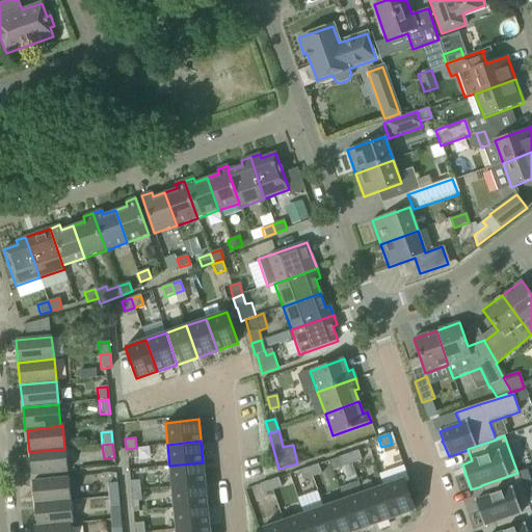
[(126,449),(127,459),(137,458),(136,448),(126,449)]
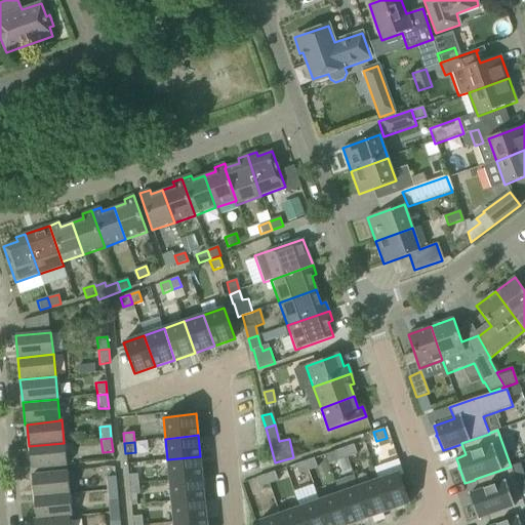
[(64,443),(29,446),(32,469),(67,466),(64,443)]
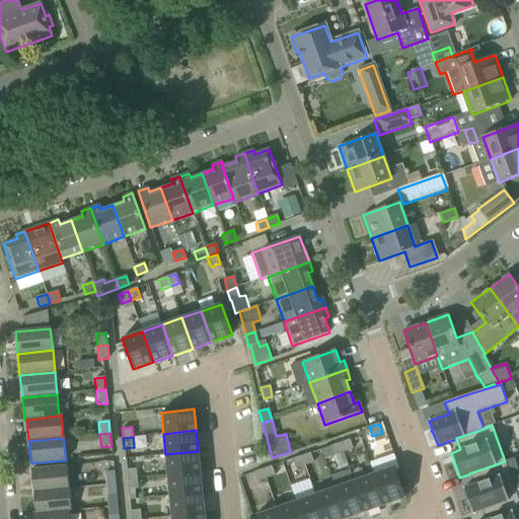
[(341,443),(344,452),(353,449),(350,440),(341,443)]
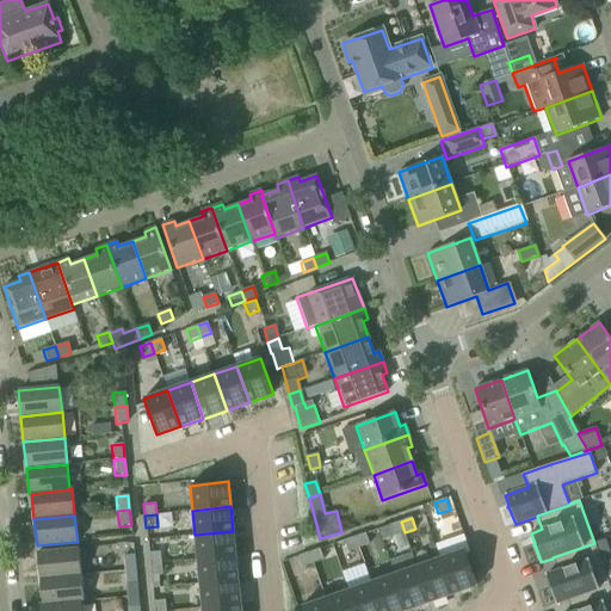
[(394,536),(405,532),(401,522),(390,525),(394,536)]
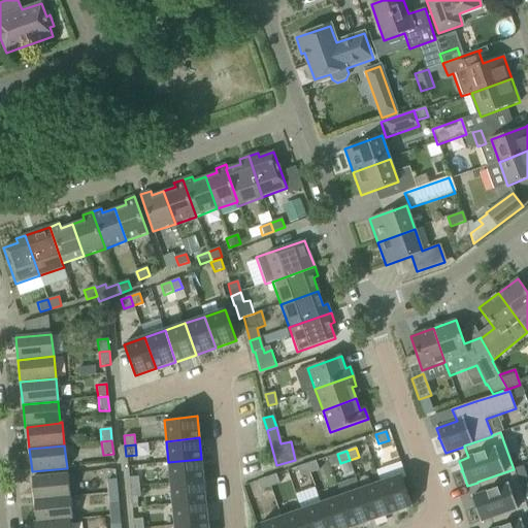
[(168,462),(170,483),(203,480),(201,459),(168,462)]
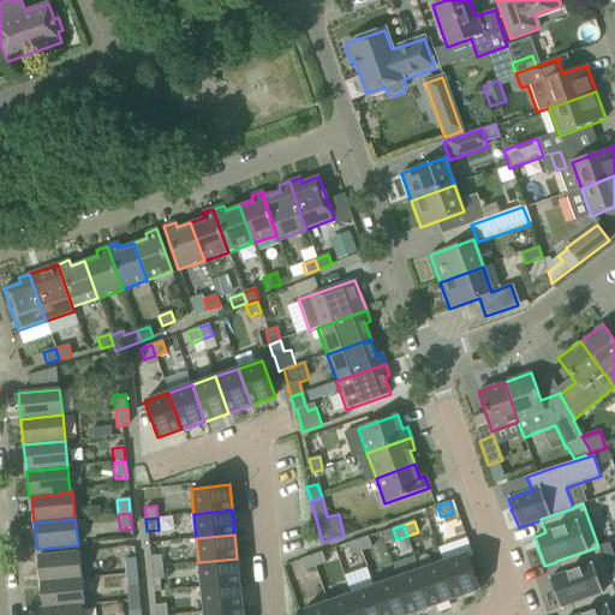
[(368,537),(357,541),(360,551),(371,548),(368,537)]
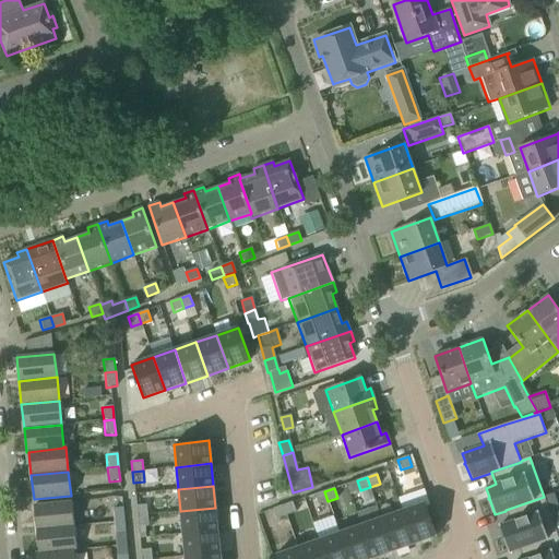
[(324,491),(314,495),(318,504),(328,501),(324,491)]
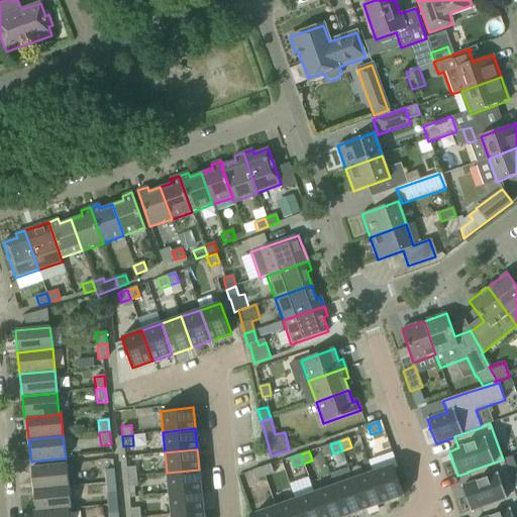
[(515,495),(503,459),(468,472),(468,473),(472,484),(461,487),(464,495),(463,496),(463,497),(464,497),(471,511),(480,508),(480,507),(515,495)]
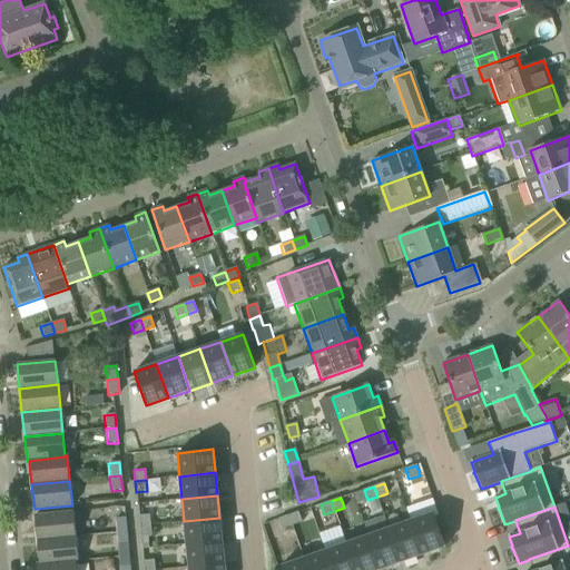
[(115,520),(116,532),(127,531),(124,508),(110,509),(111,520),(115,520)]
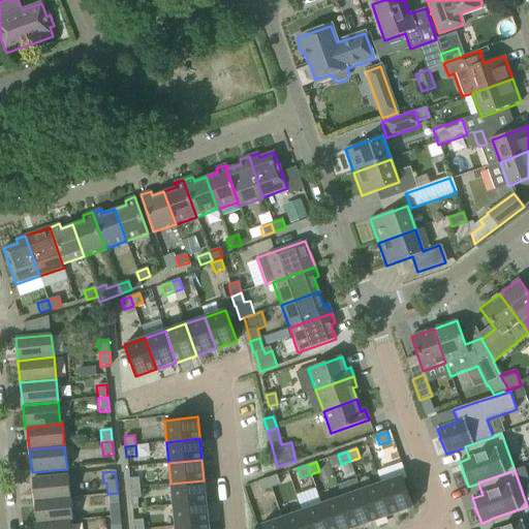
[(32,478),(34,501),(69,498),(67,475),(32,478)]
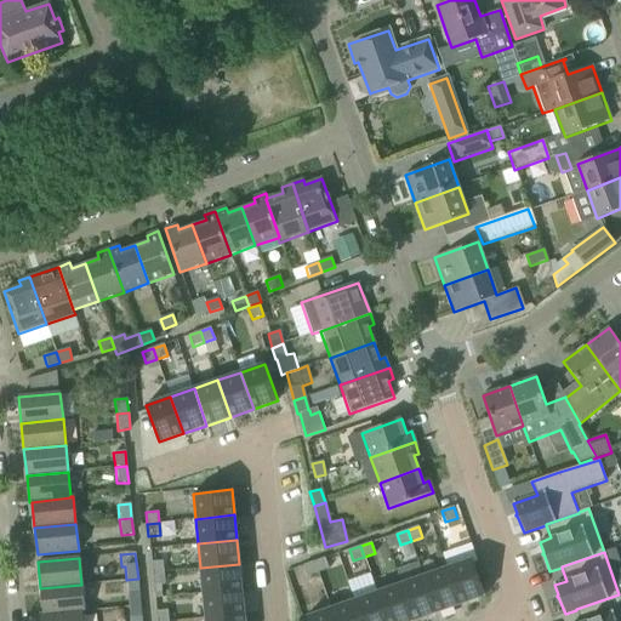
[(325,558),(314,562),(318,573),(329,569),(325,558)]
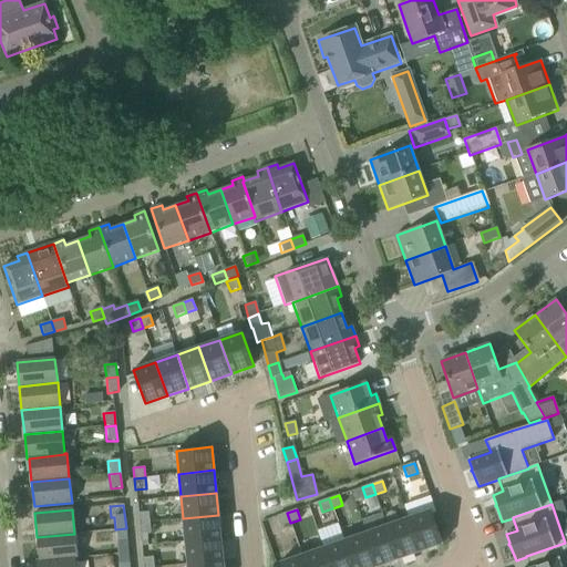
[(442,544),(432,515),(431,511),(409,518),(420,552),(442,544)]
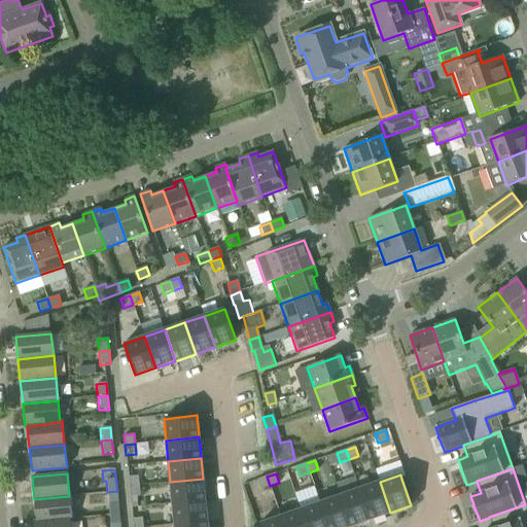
[(138,477),(129,478),(130,487),(139,486),(138,477)]
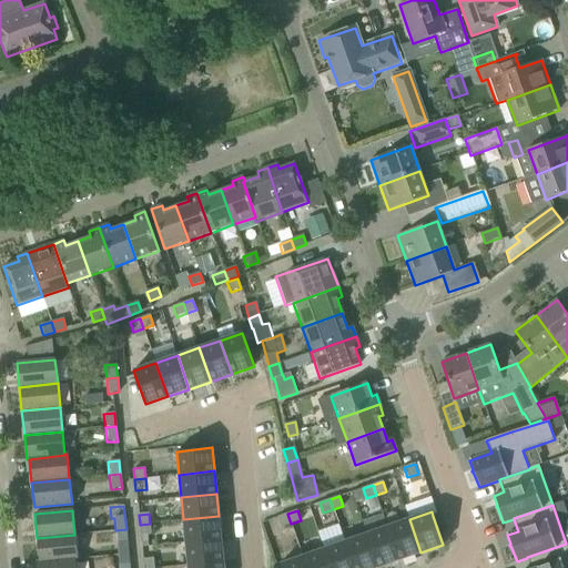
[(287,514),(277,517),(281,527),(291,524),(287,514)]
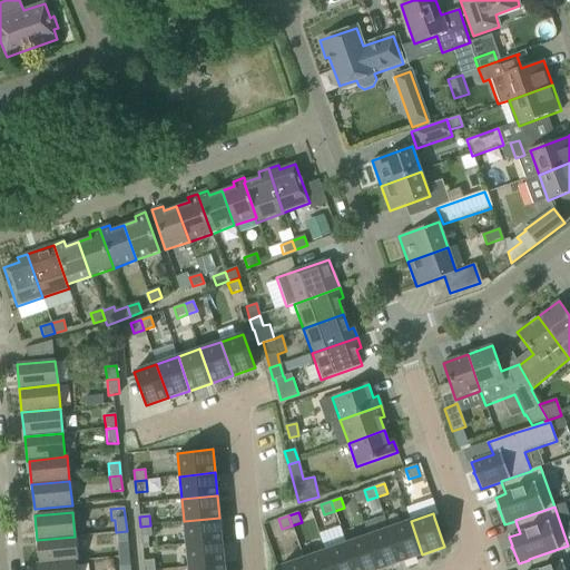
[(184,521),(186,544),(223,540),(219,518),(184,521)]
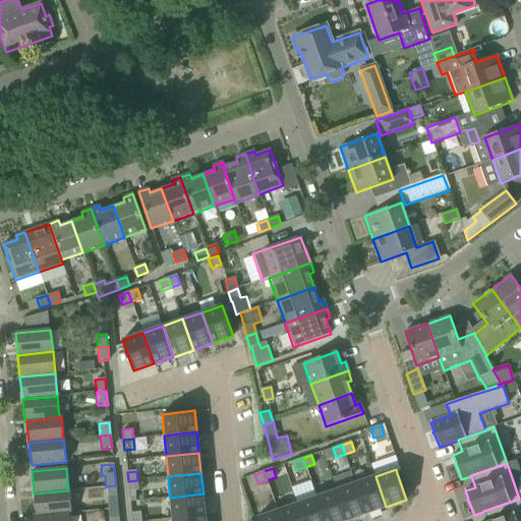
[(386,507),(375,476),(355,482),(366,514),(386,507)]
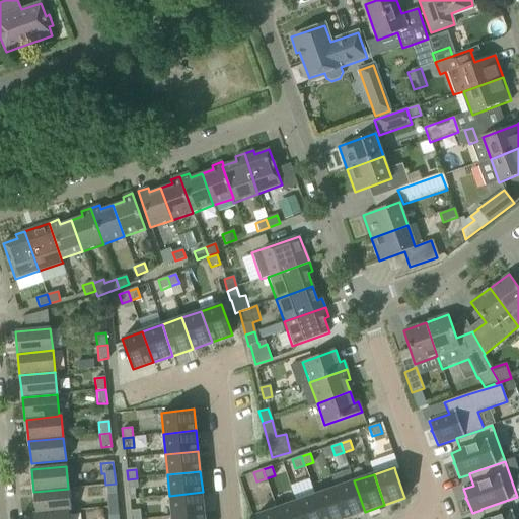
[(137,478),(128,479),(128,490),(138,489),(137,478)]
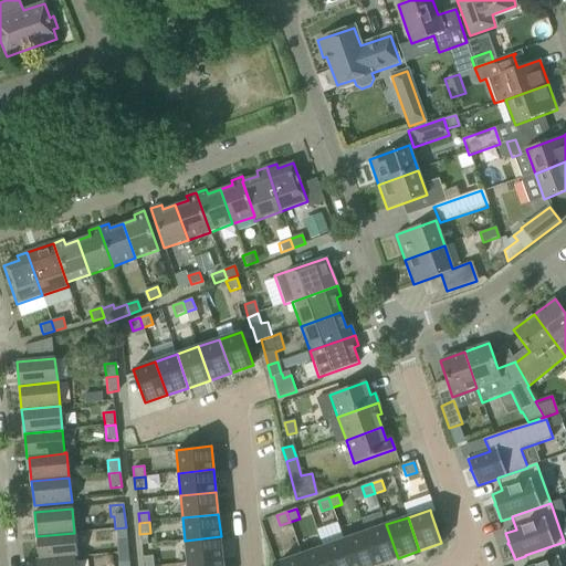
[(398,558),(386,524),(365,532),(377,565),(398,558)]
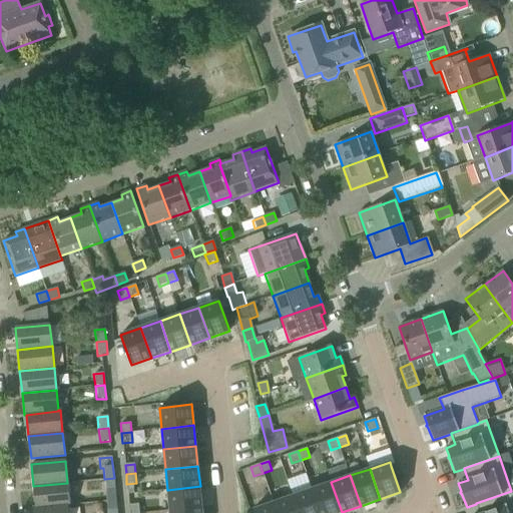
[(114,478),(104,479),(105,492),(115,492),(114,478)]
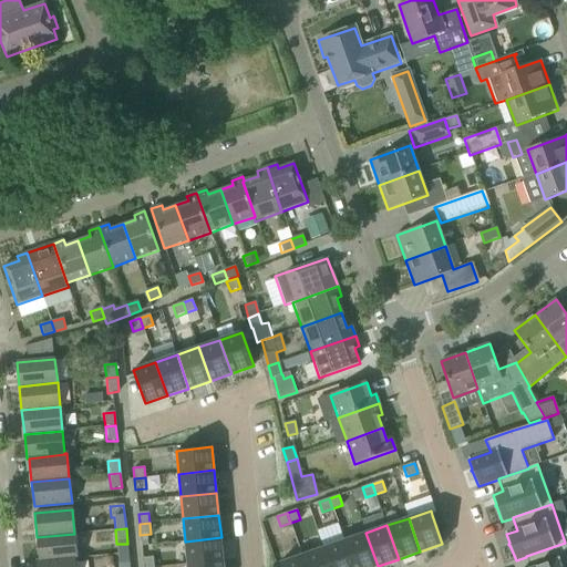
[(377,566),(378,566),(366,533),(344,540),(353,566),(377,566)]
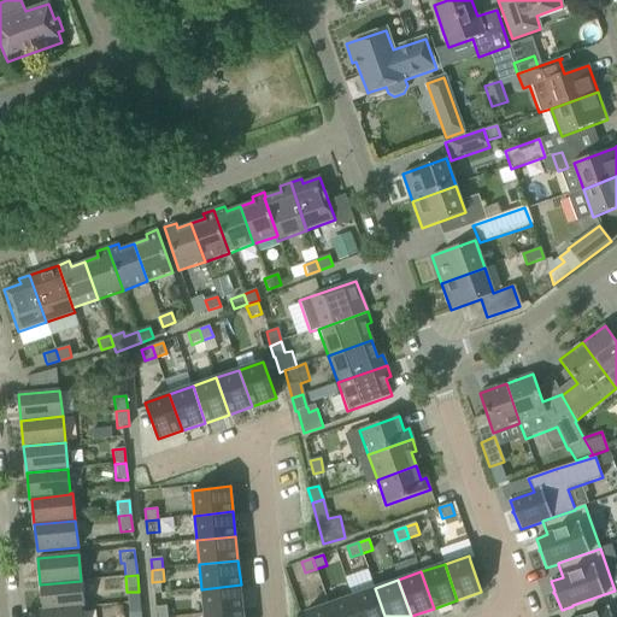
[(40,585),(42,610),(42,611),(81,607),(82,609),(84,609),(81,581),(40,585)]
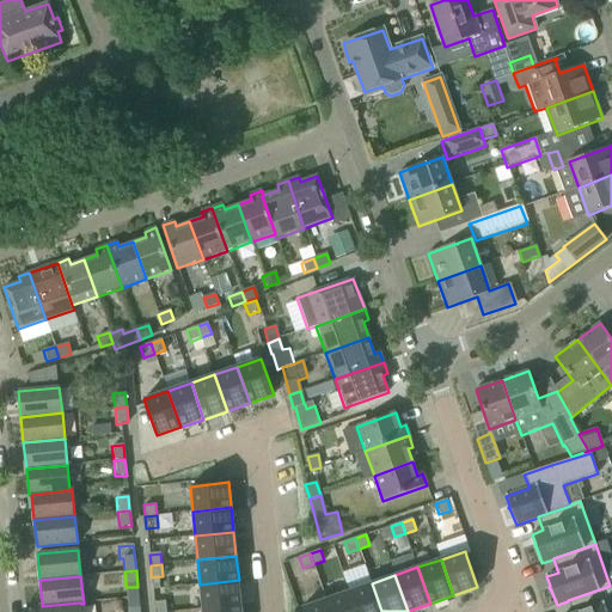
[(200,585),(202,609),(242,605),(239,580),(200,585)]
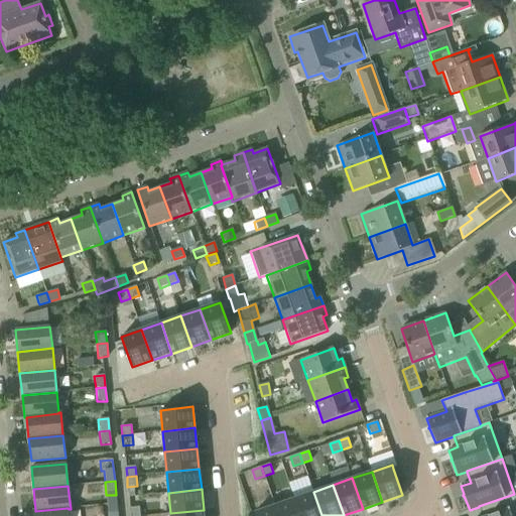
[(321,515),(313,492),(294,499),(299,515),(321,515)]
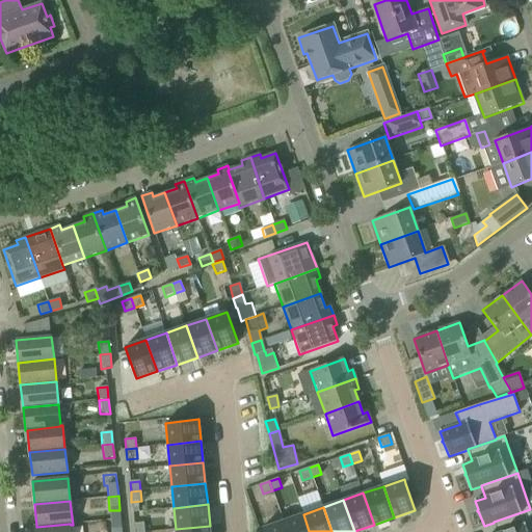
[(531,531),(531,513),(530,509),(494,522),(494,523),(497,531),(531,531)]
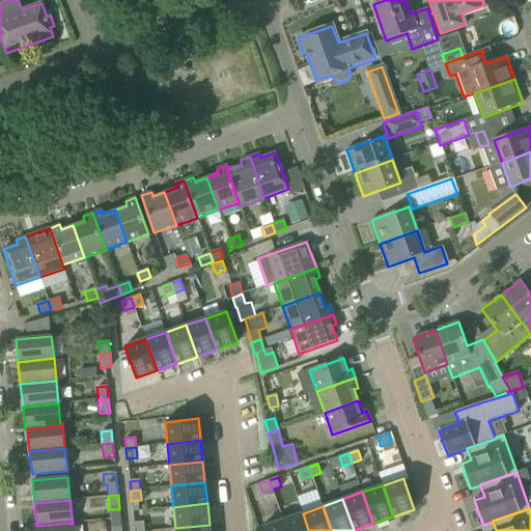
[(308,530),(303,513),(282,521),(286,530),(308,530)]
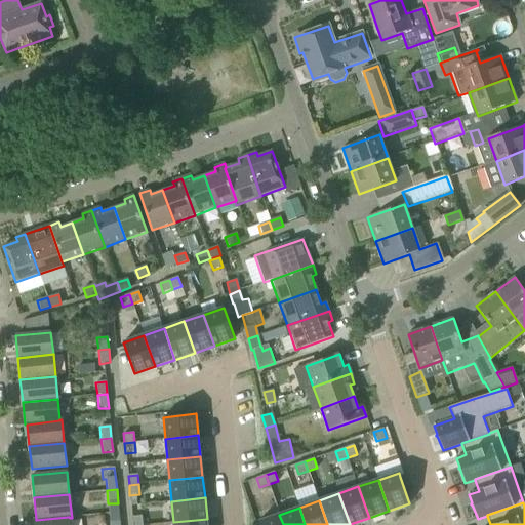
[(283,524),(279,515),(258,522),(259,524),(283,524)]
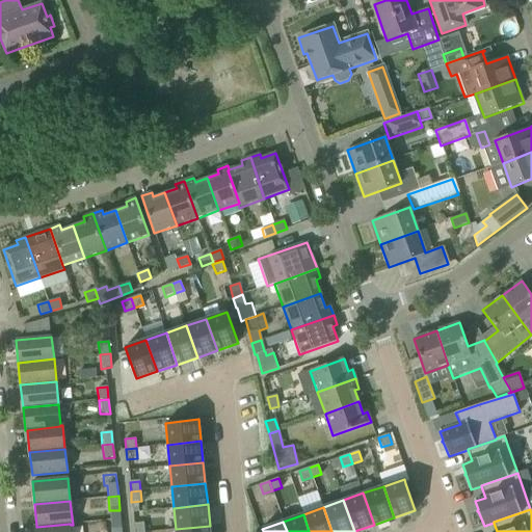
[(144,531),(143,523),(134,524),(134,531),(144,531)]
